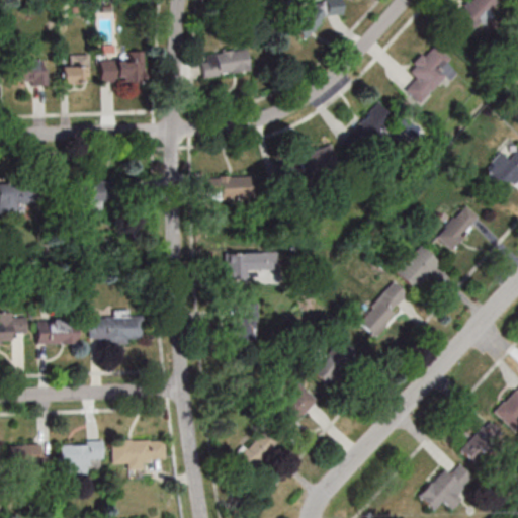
[(312,3),(289,25),(304,40),(340,4),(336,0),(328,0),(323,5),(326,8),(321,13),(312,3)]
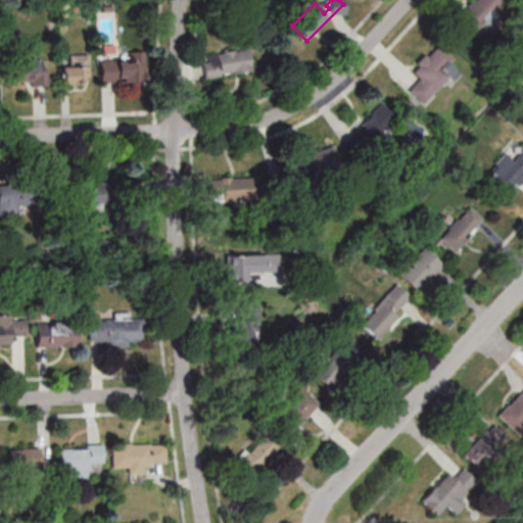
[(505,1),(503,0),(475,0),(452,26),(468,41),(505,1)]
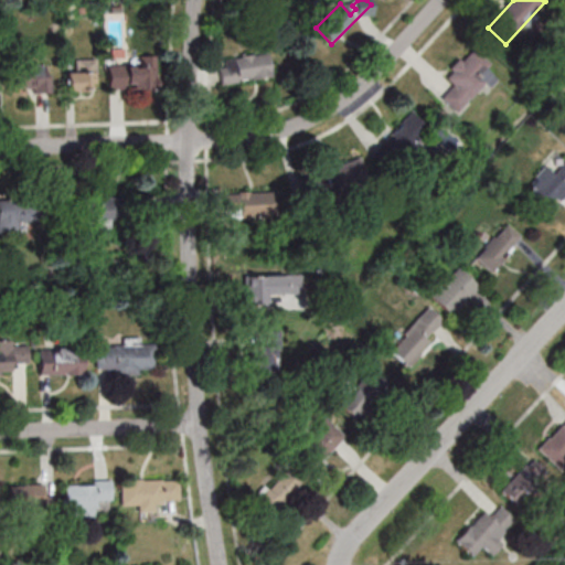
[(444,96),(460,112),(498,73),(471,49),(445,76),(454,85),(444,96)]
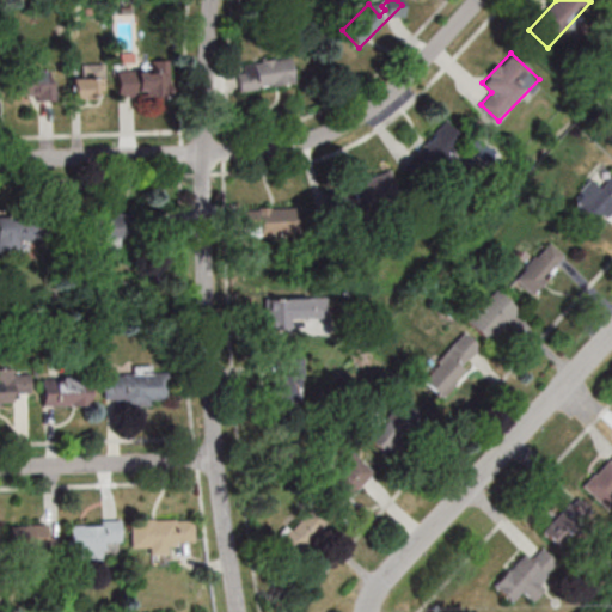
[(236,63),(239,91),(294,85),(291,57),(236,63)]
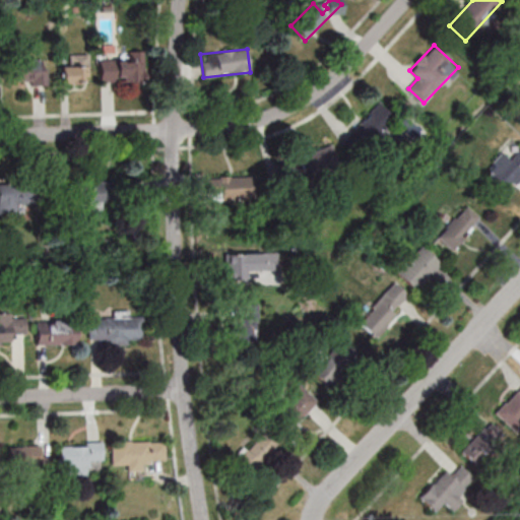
[(100,82),(144,82),(144,51),(127,51),(127,61),(100,61),(100,82)]
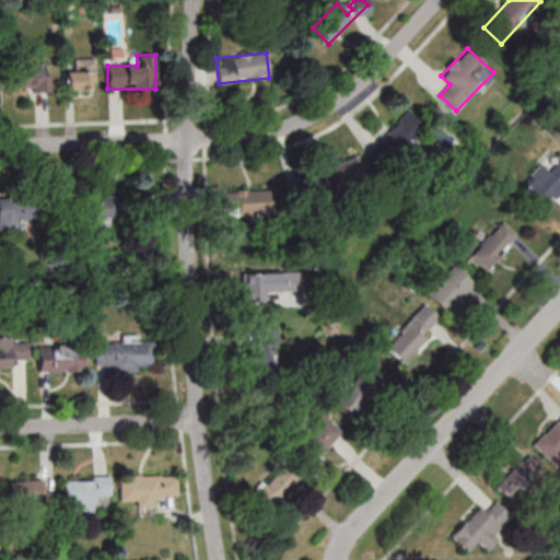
[(95,59),(74,59),(74,71),(65,71),(65,90),(95,90),(95,59)]
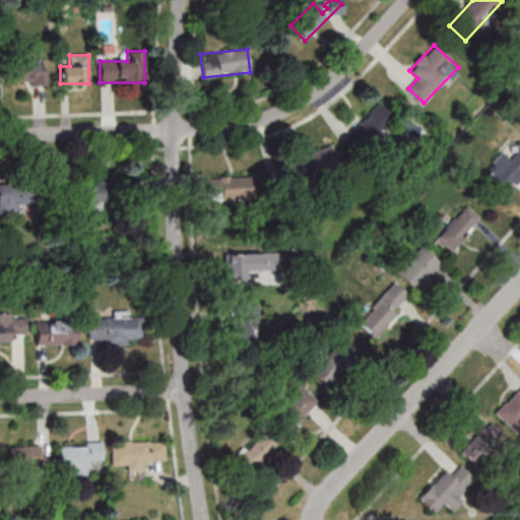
[(47,60),(10,60),(10,84),(47,84),(47,60)]
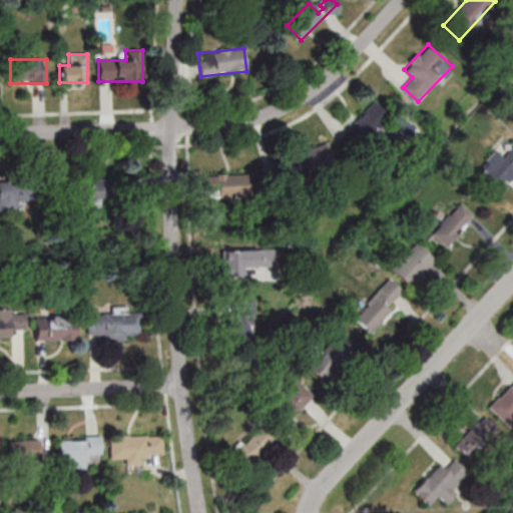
[(342,134),(359,151),(392,119),(374,101),(342,134)]
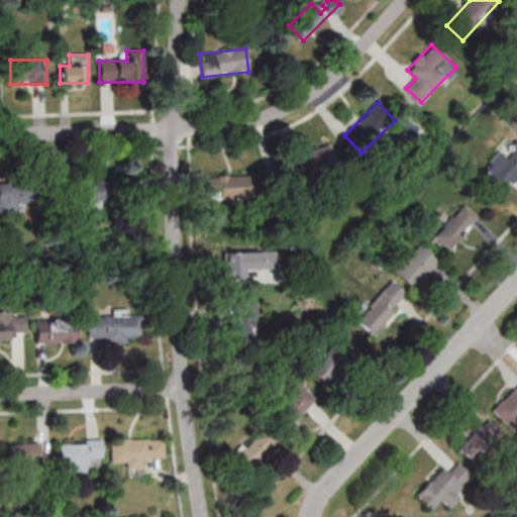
[(280,162),(287,184),(337,168),(330,145),(280,162)]
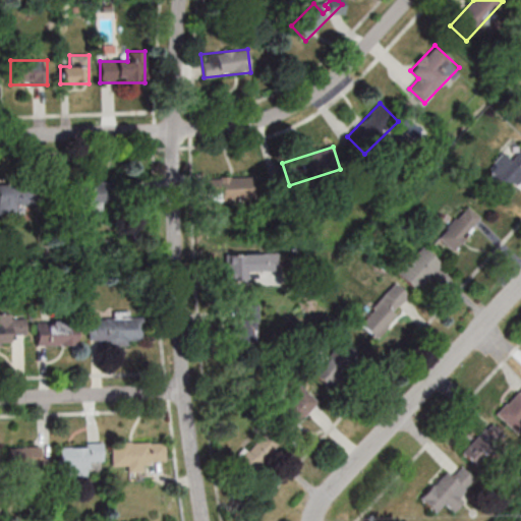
[(520,149),(511,161),(505,155),(483,177),(504,195),(520,175),(520,149)]
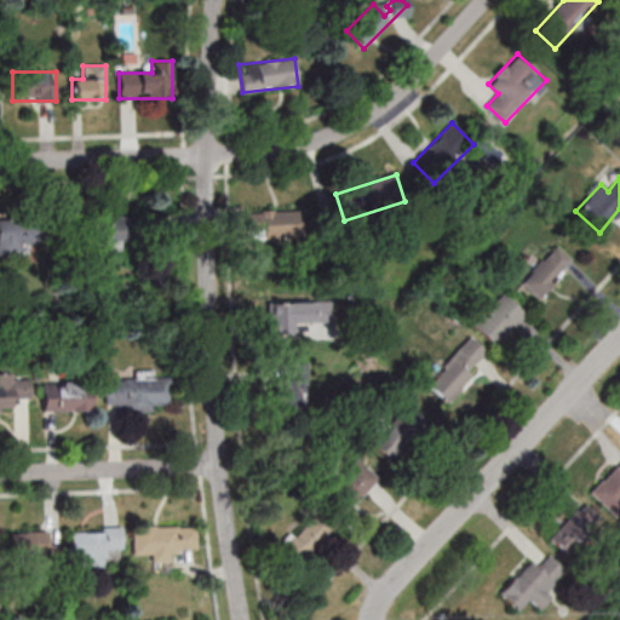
[(246,240),(293,237),(292,211),(245,212),(246,240)]
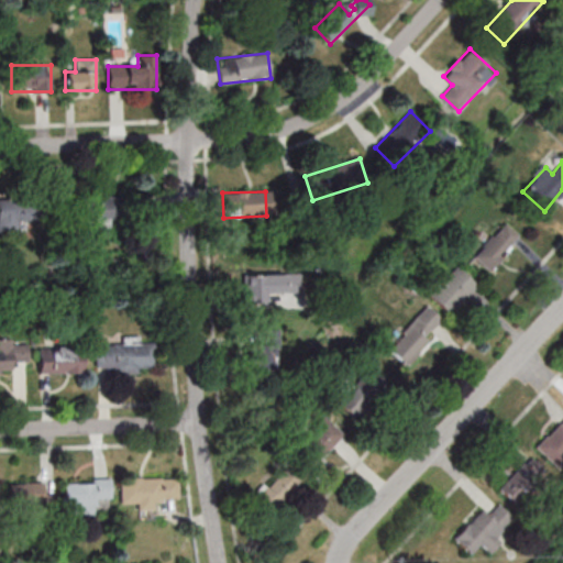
[(78,223),(120,225),(121,199),(79,197),(78,223)]
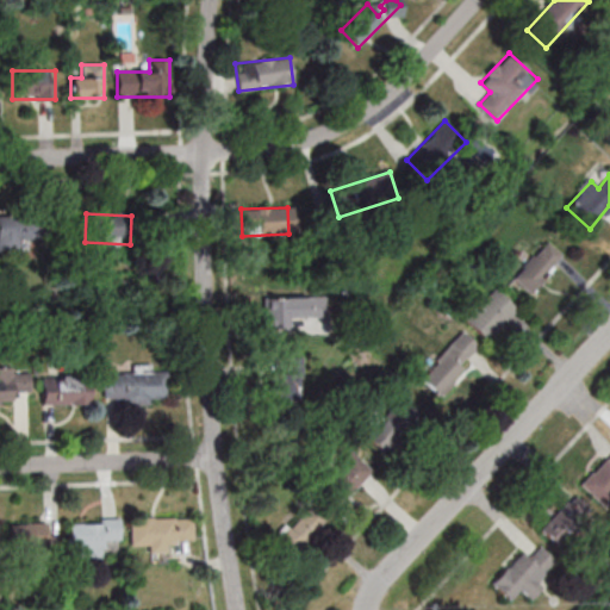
[(0,251),(23,253),(24,218),(0,217),(0,251)]
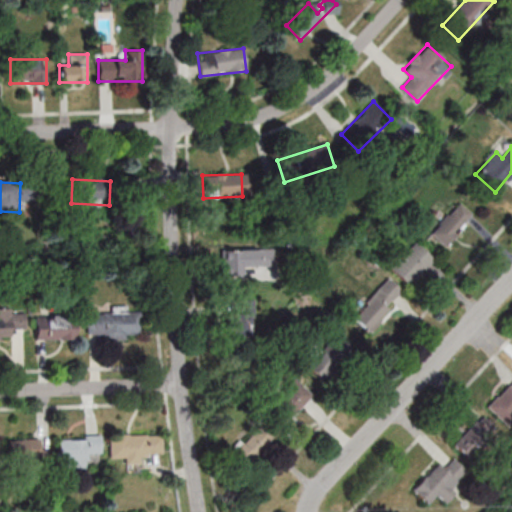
[(473,216),(460,203),(430,232),(443,246),(473,216)]
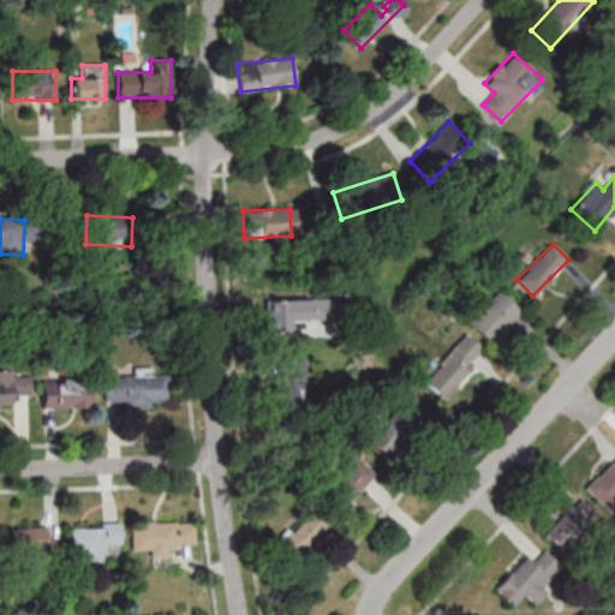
[(521,312),(496,287),(464,318),(490,344),(521,312)]
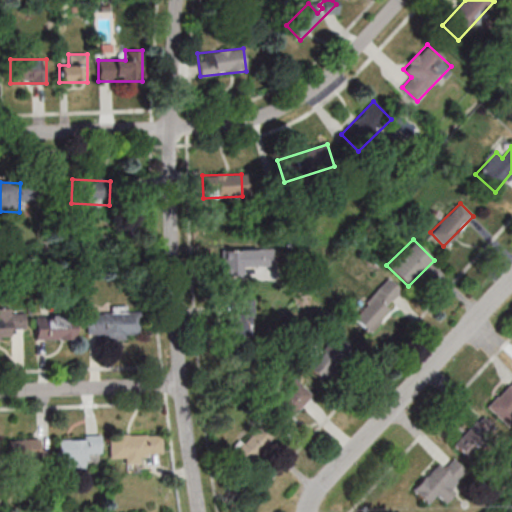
[(221,275),(241,275),(241,266),(273,266),(273,249),(221,249),(221,275)]
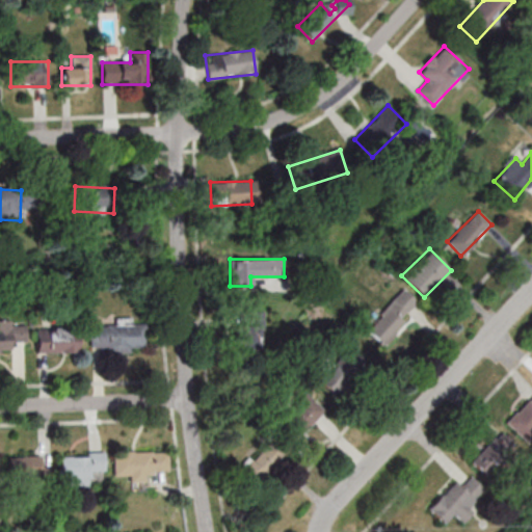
[(382,345),(420,303),(403,289),(366,330),(382,345)]
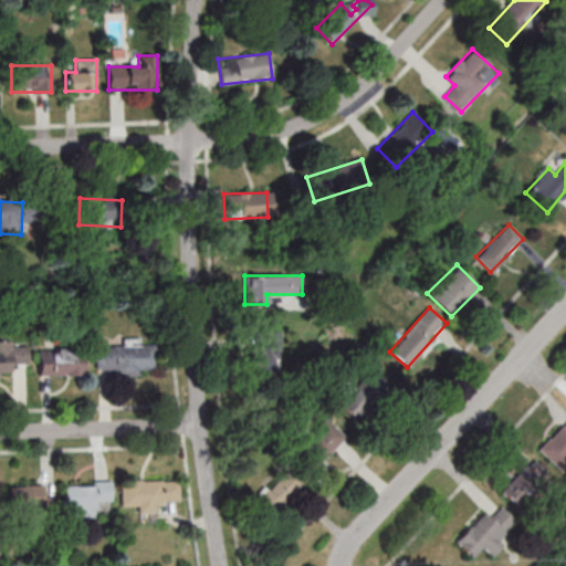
[(250,346),(250,371),(280,373),(281,332),(263,331),(263,346),(250,346)]
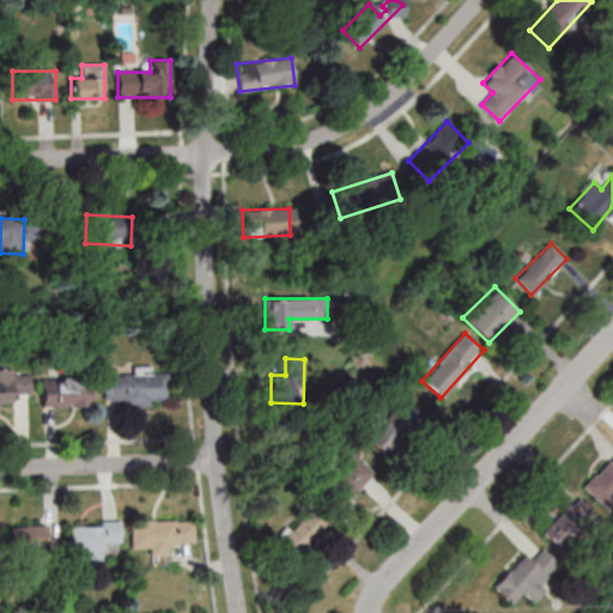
[(0,407),(29,407),(29,371),(0,371),(0,407)]
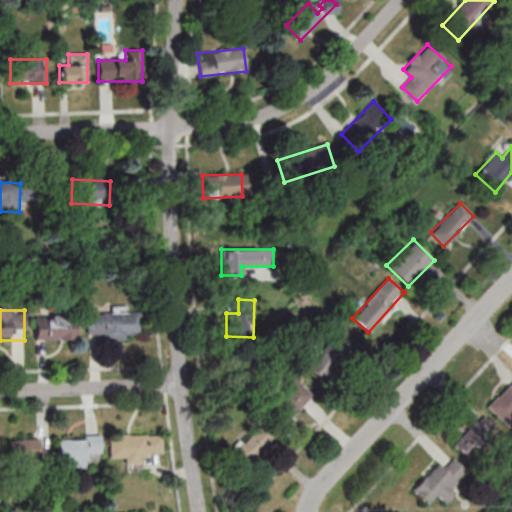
[(140,310),(112,310),(112,314),(87,313),(86,338),(140,339),(140,310)]
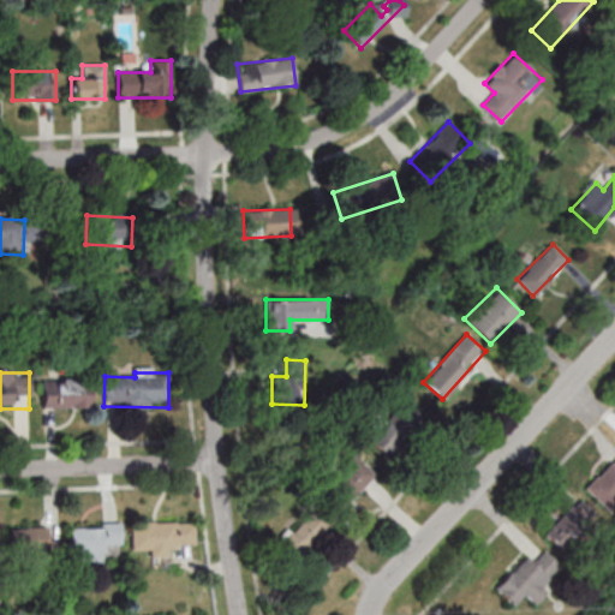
[(42,408),(89,408),(89,380),(42,380),(42,408)]
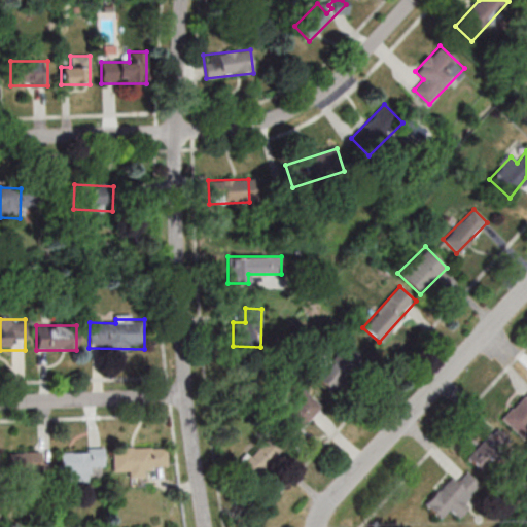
[(314,379),(336,393),(359,358),(339,344),(314,379)]
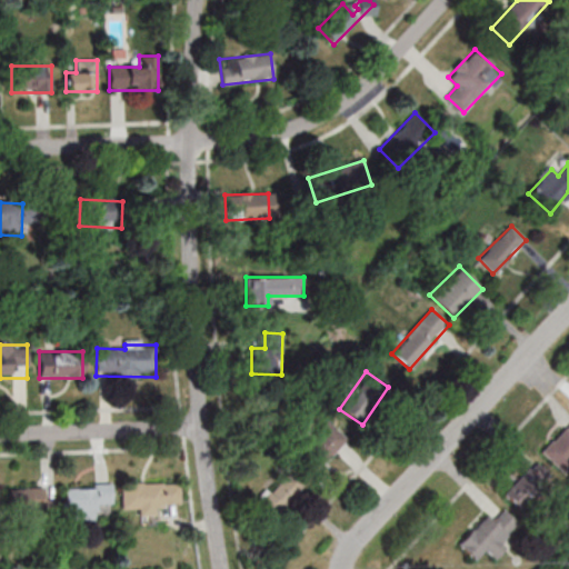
[(313,472),(346,438),(327,420),(295,455),(313,472)]
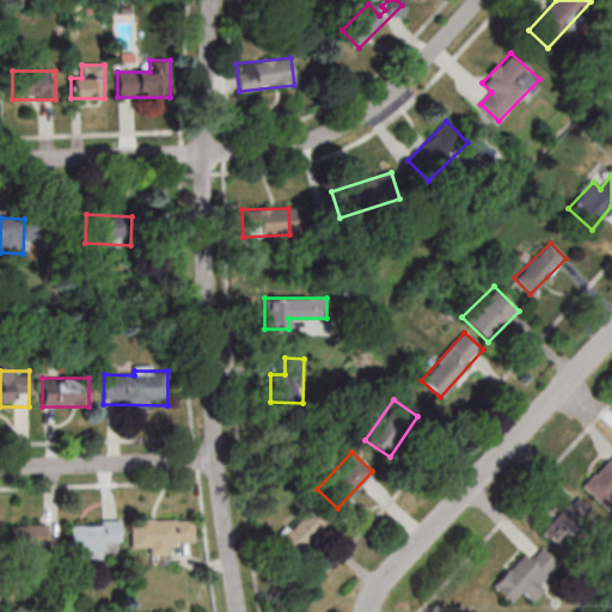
[(604,507),(611,499),(611,454),(582,487),(604,507)]
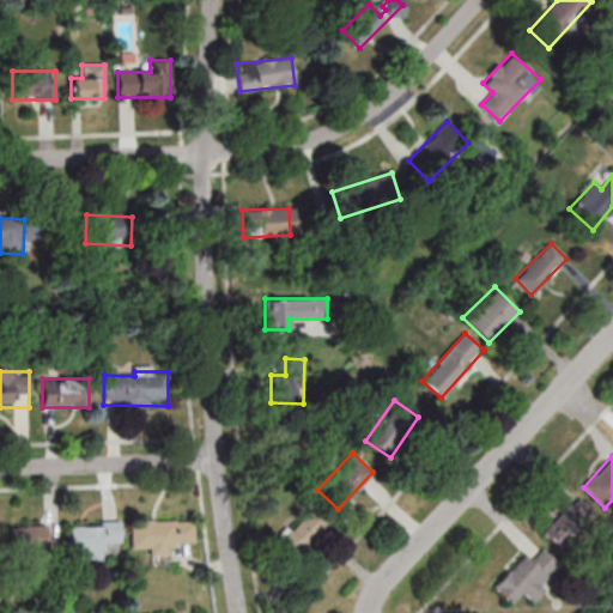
[(544,530),(564,551),(599,517),(578,497),(544,530)]
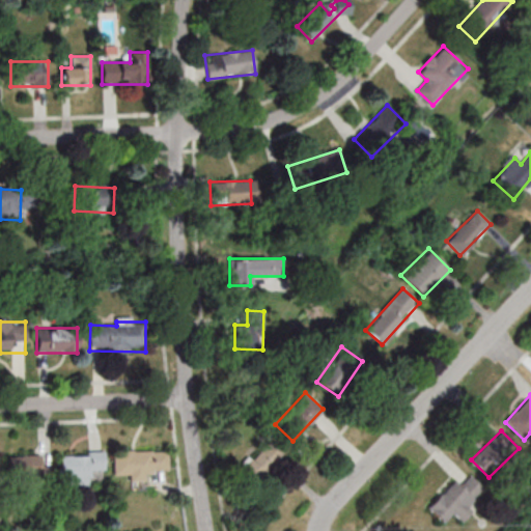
[(283,455),(269,440),(239,468),(254,483),(283,455)]
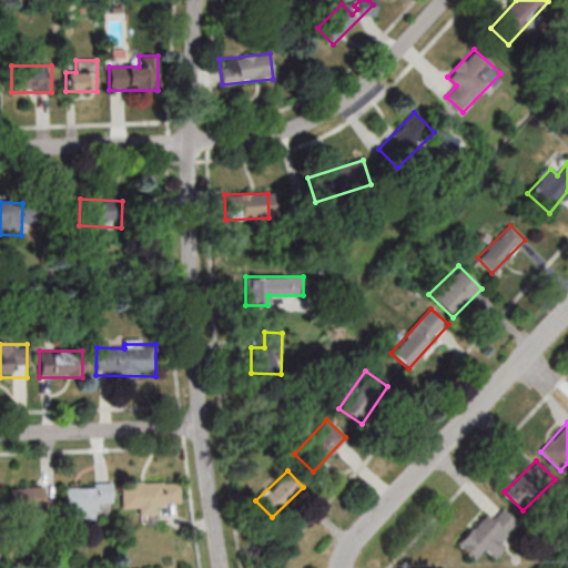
[(180,482),(120,482),(121,508),(138,508),(138,515),(155,515),(154,504),(180,504),(180,482)]
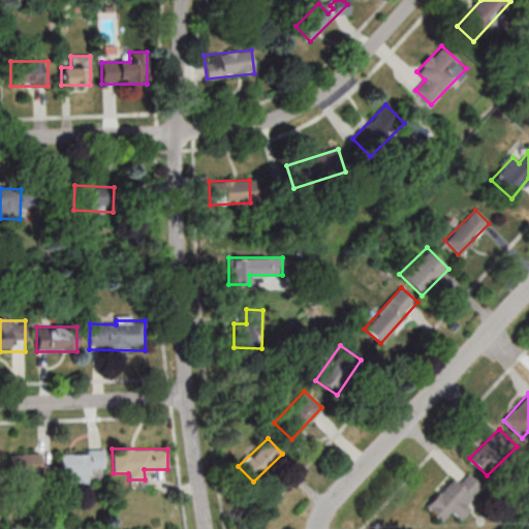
[(59,485),(89,485),(89,470),(102,470),(102,450),(59,450),(59,485)]
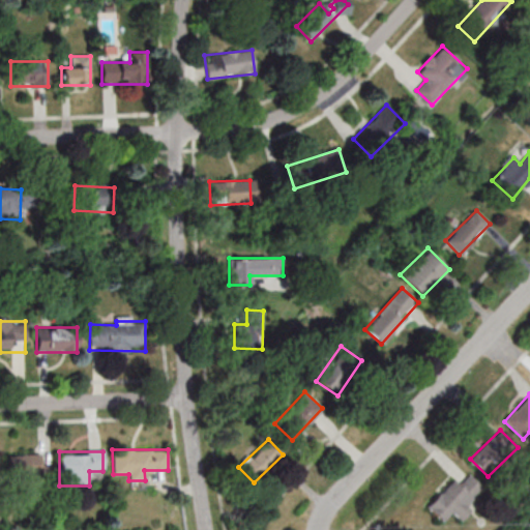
[(42,454),(8,454),(8,476),(42,476),(42,454)]
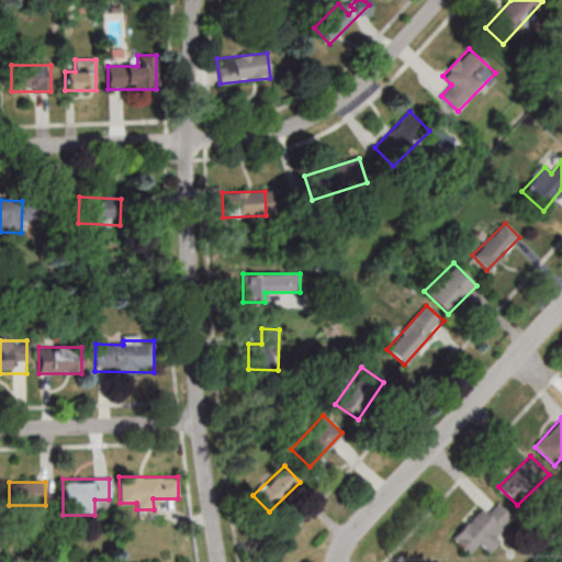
[(452,538),(470,554),(479,544),(485,550),(514,520),(497,505),(487,515),(481,508),(452,538)]
